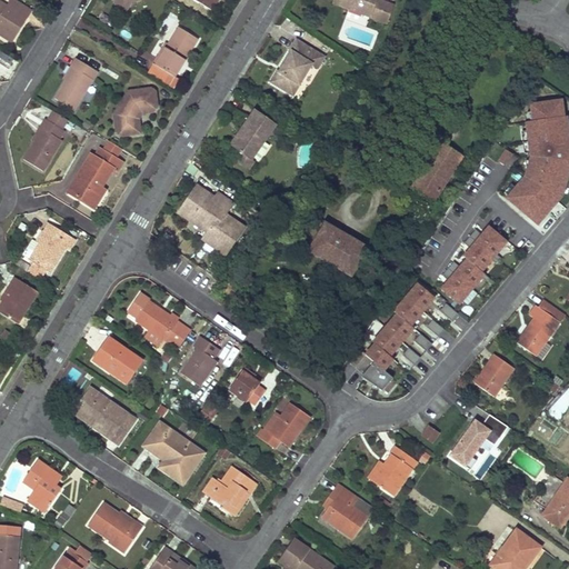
[(0,36),(12,43),(19,31),(32,11),(13,0),(9,0),(7,6),(0,1),(0,36)]
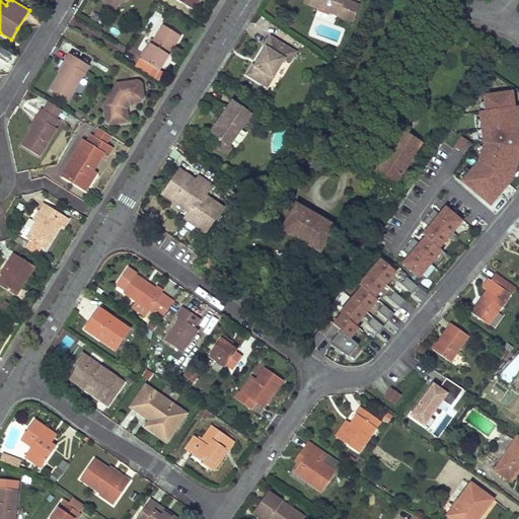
[(127,0),(106,0),(104,3),(116,10),(120,2),(127,0)]
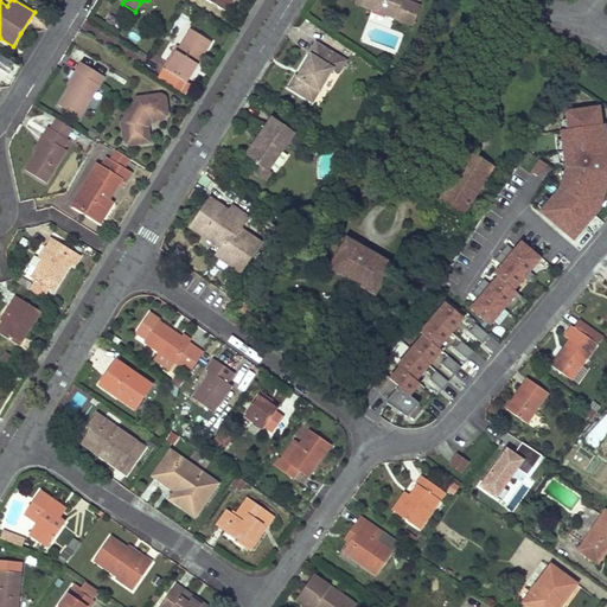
[(206,0),(225,12),(232,0),(206,0)]
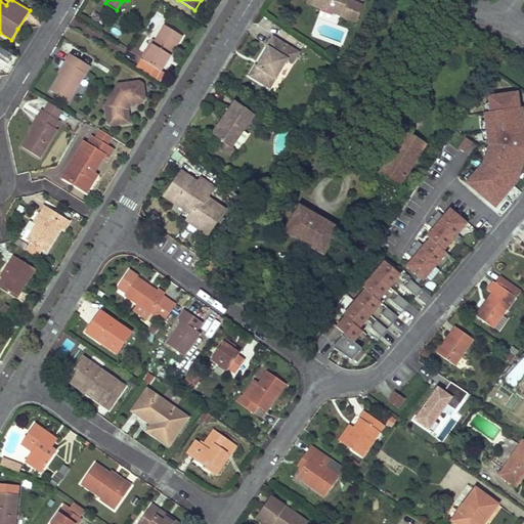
[(315,0),(313,6),(356,22),(362,5),(349,0),(315,0)]
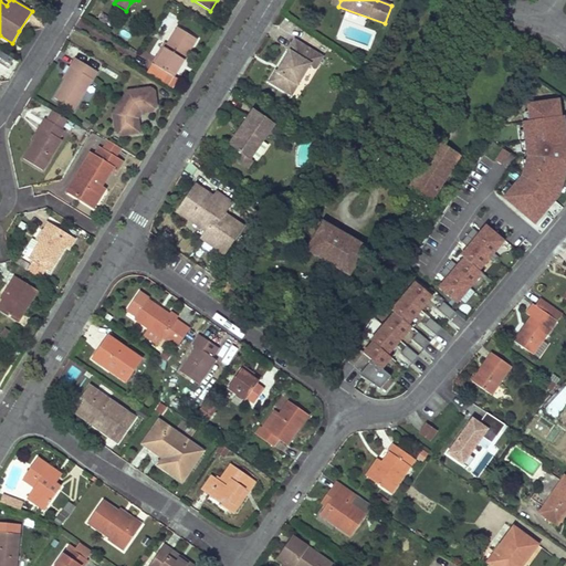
[(159,58),(157,56),(153,63),(146,73),(168,86),(173,90),(179,80),(174,76),(197,40),(178,28),(167,45),(159,58)]
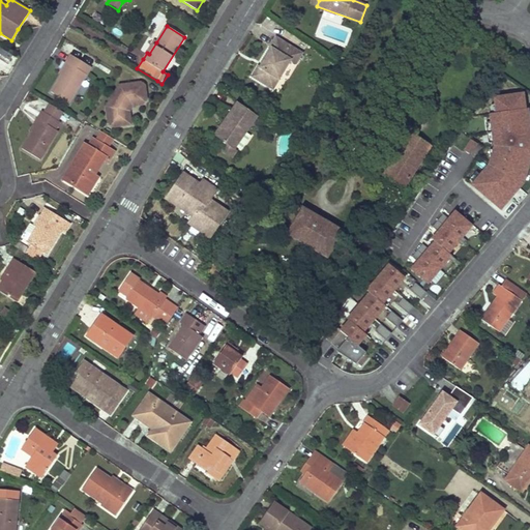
[(252,77),(273,89),(291,60),(296,63),(302,53),(275,37),(269,48),(271,49),(266,57),(263,63),(265,64),(262,68),(260,67),(258,66),(252,77)]
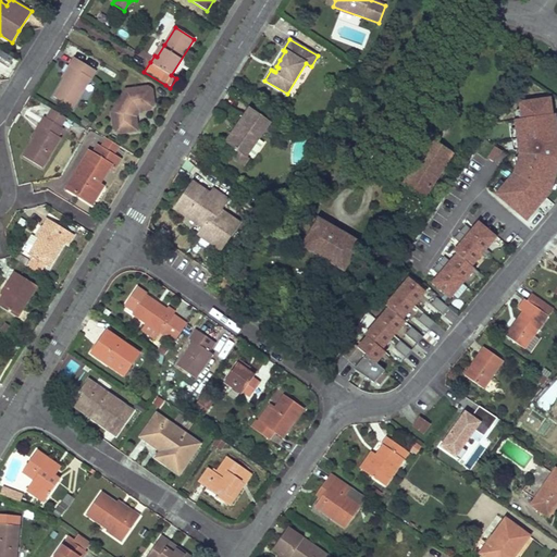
[(164,45),(162,44),(155,56),(157,57),(164,45)]
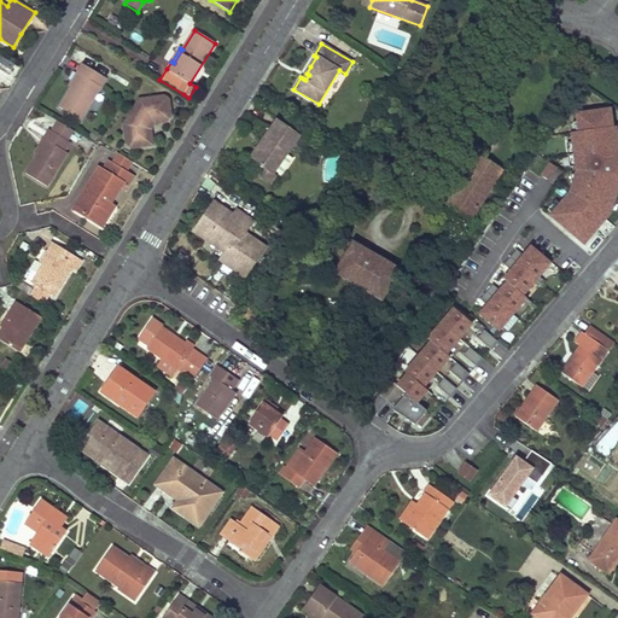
[(4,65),(11,70),(15,64),(7,60),(4,65)]
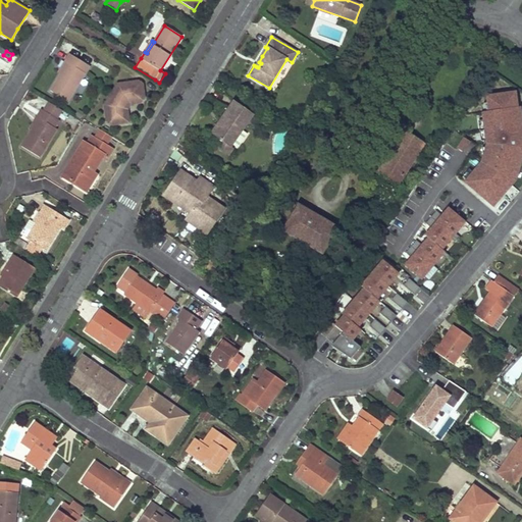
[(50,91),(67,102),(90,66),(69,54),(64,62),(66,63),(60,74),(50,91)]
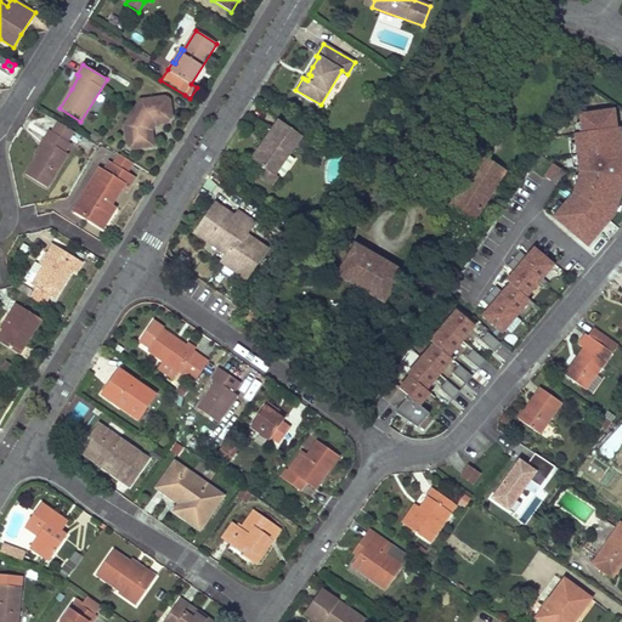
[(79,75),(77,74),(73,82),(69,86),(72,89),(79,75)]
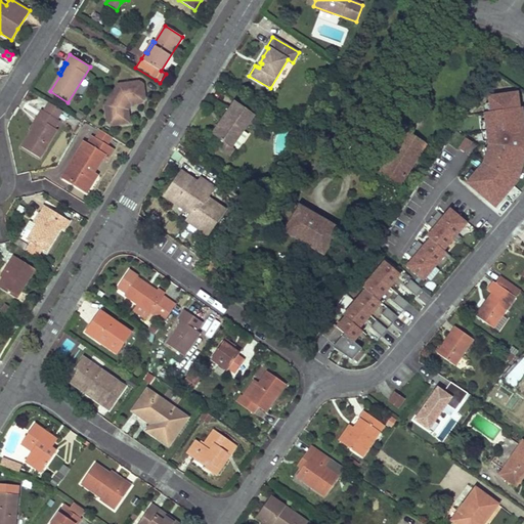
[(142,84),(139,82),(124,84),(118,84),(104,105),(107,123),(113,126),(129,123),(127,105),(141,103),(144,98),(142,84)]
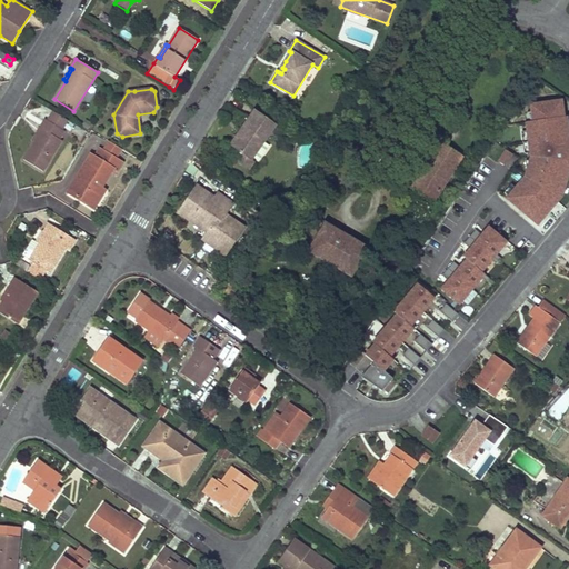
[(503,196),(538,225),(565,192),(568,179),(568,135),(561,98),(528,103),(532,121),(523,122),(529,158),(521,178),(503,196)]
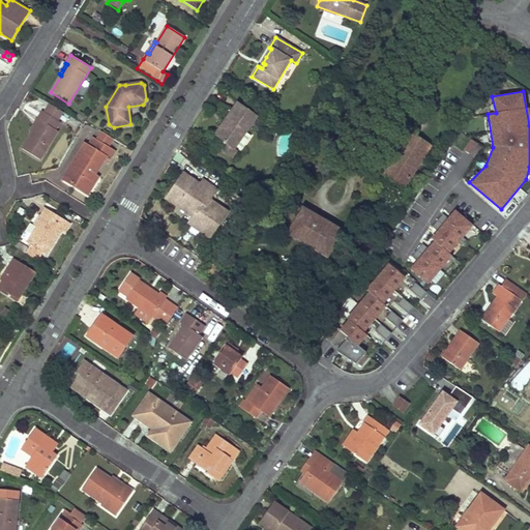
[(224,142),(234,149),(257,116),(238,102),(226,120),(223,123),(225,125),(224,127),(222,126),(214,136),(224,142)]
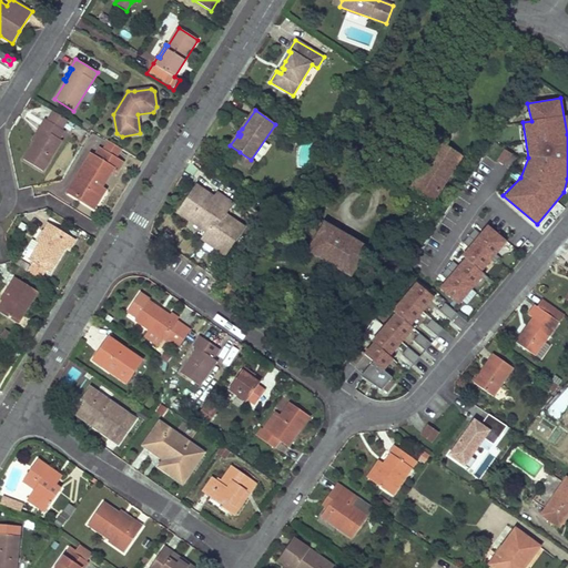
[(53,112),(48,121),(62,130),(68,121),(53,112)]
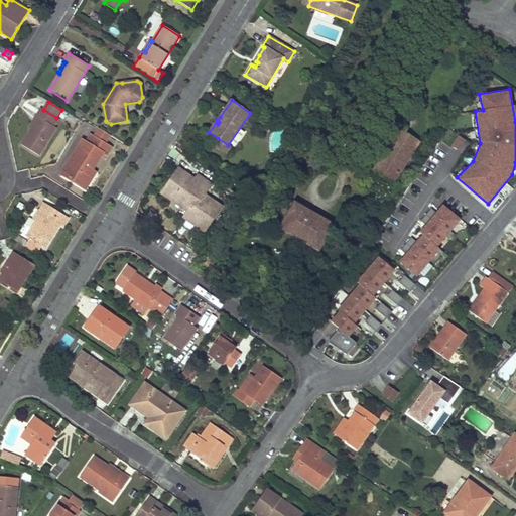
[(36,116),(38,117),(31,128),(21,145),(38,155),(55,128),(53,126),(58,119),(56,118),(43,110),(40,108),(37,114),(36,116)]
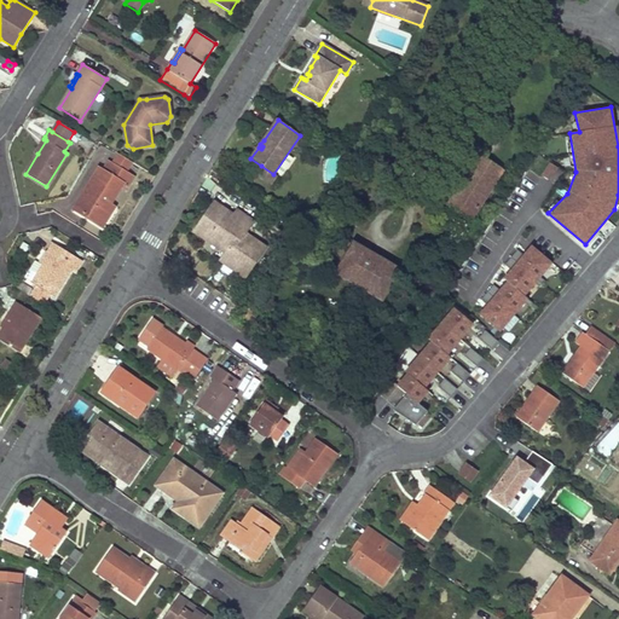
[(46,140),(44,139),(35,152),(38,154),(46,140)]
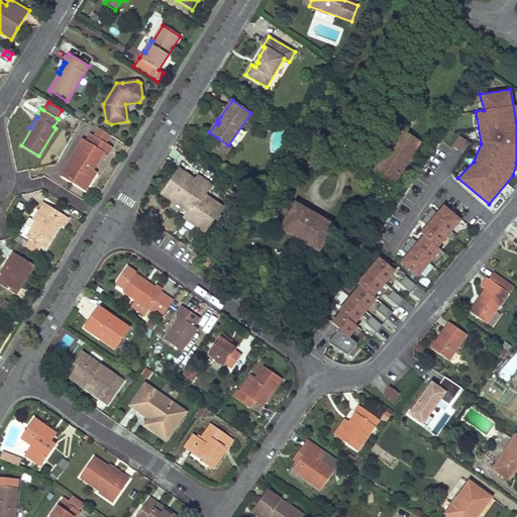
[(64,177),(82,188),(92,171),(101,156),(105,159),(111,148),(105,143),(110,135),(99,128),(94,137),(91,135),(86,142),(82,140),(71,160),(74,161),(64,177)]
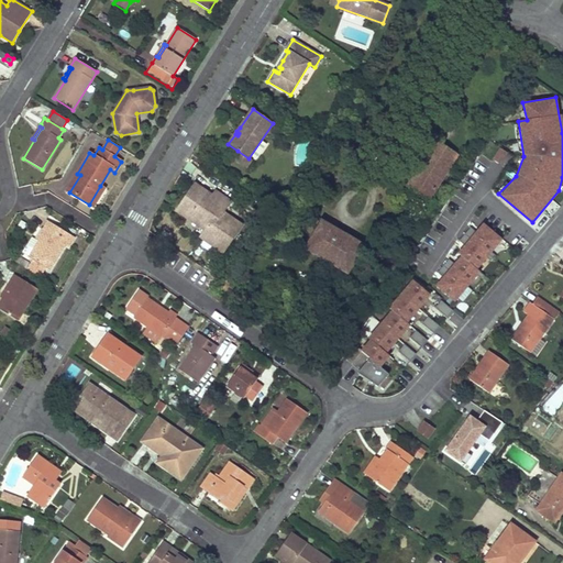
[(406,186),(428,200),(457,155),(434,141),(406,186)]
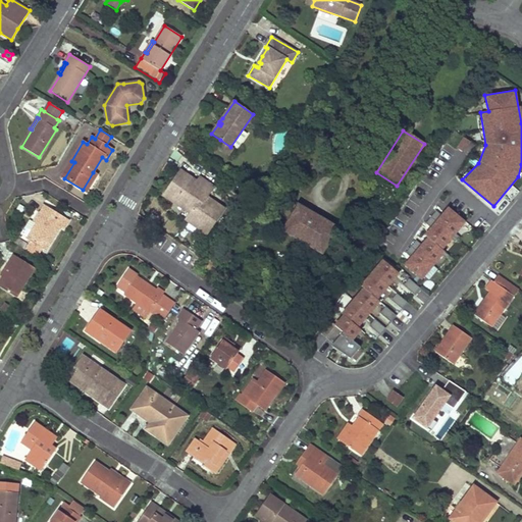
[(463,139),(457,150),(465,155),(472,144),(463,139)]
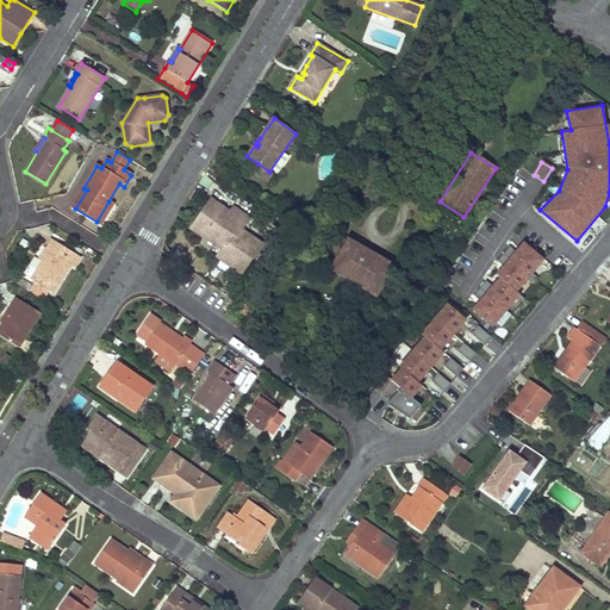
[(257,163),(251,170),(267,181),(273,173),(269,172),(257,163)]
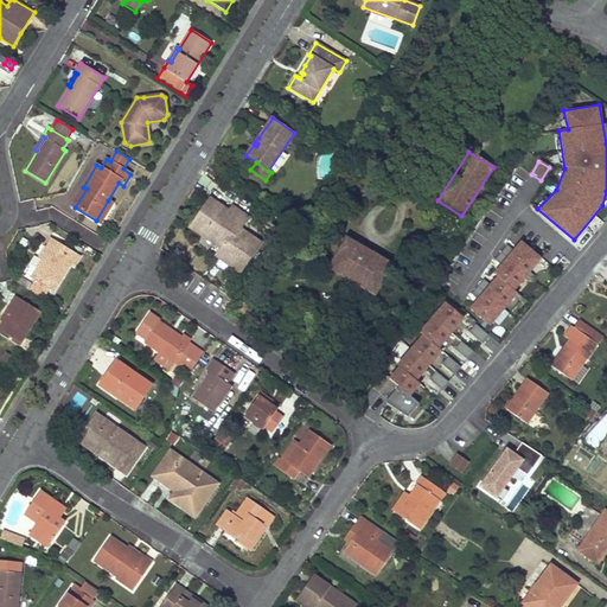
[(87,189),(83,187),(71,205),(75,208),(87,189)]
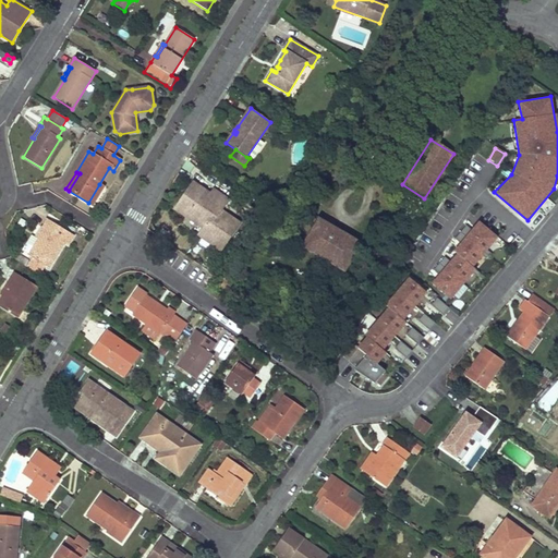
[(183,197),(176,208),(204,228),(198,234),(220,250),(239,223),(220,211),(229,199),(214,190),(210,194),(208,198),(198,192),(202,189),(193,182),(183,197)]
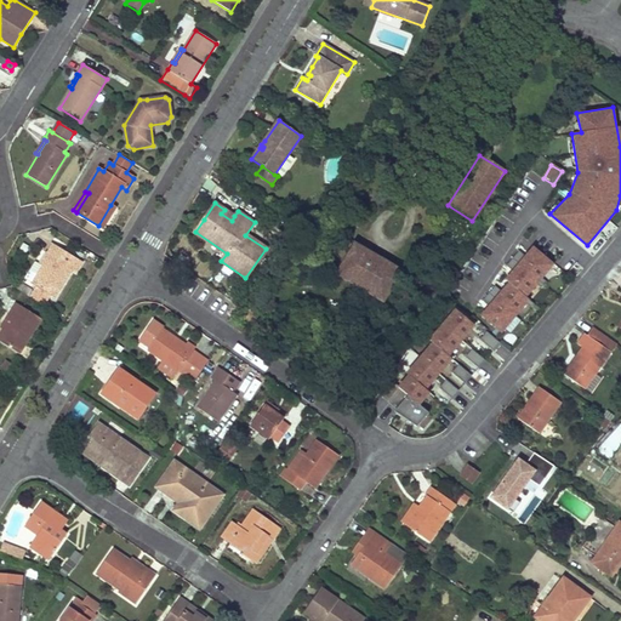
[(115,208),(110,205),(98,226),(103,228),(115,208)]
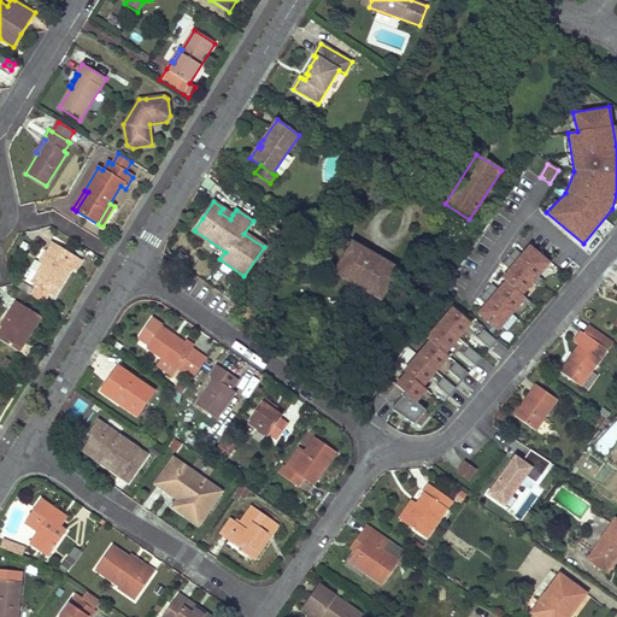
[(223,209),(219,212),(230,219),(233,215),(223,209)]
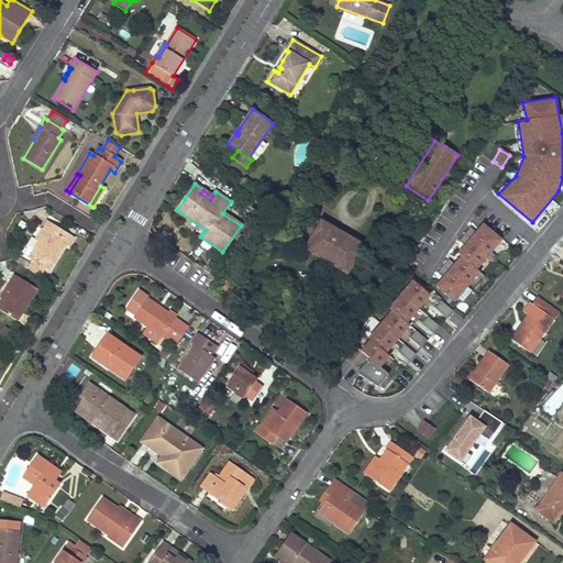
[(28,269),(40,277),(45,268),(50,271),(66,244),(69,246),(75,238),(48,221),(43,230),(45,231),(39,241),(29,256),(29,257),(33,261),(28,269)]
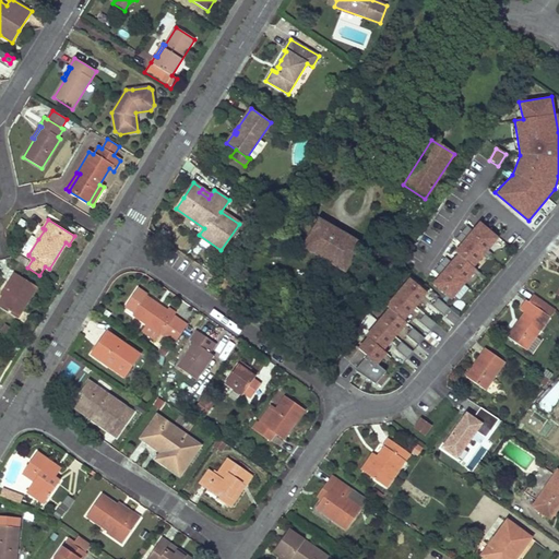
[(304,247),(345,272),(361,245),(320,219),(304,247)]
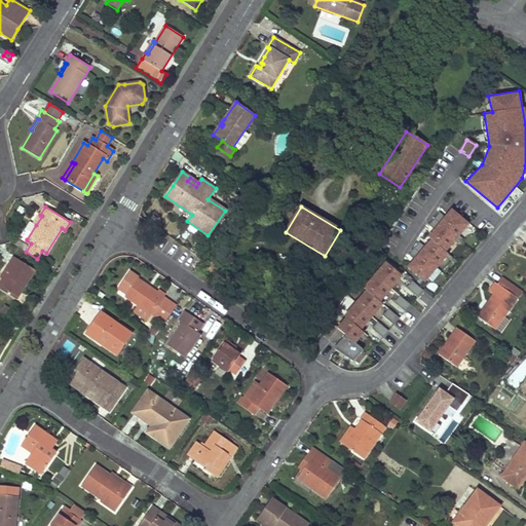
[(406,267),(425,282),(471,224),(450,208),(426,235),(430,238),(406,267)]
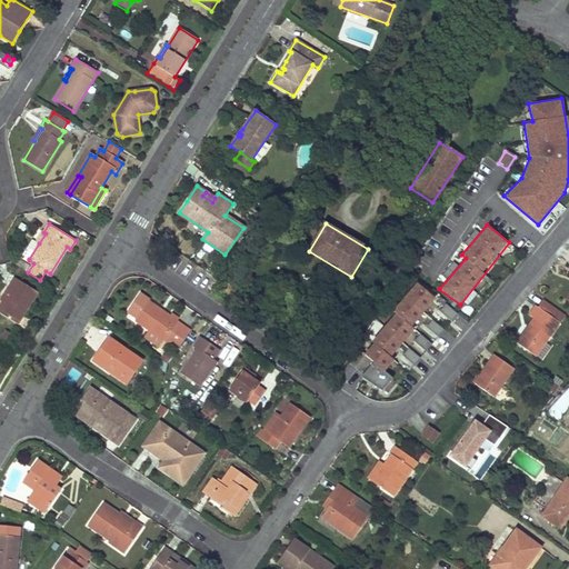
[(46,233),(43,232),(37,242),(39,243),(46,233)]
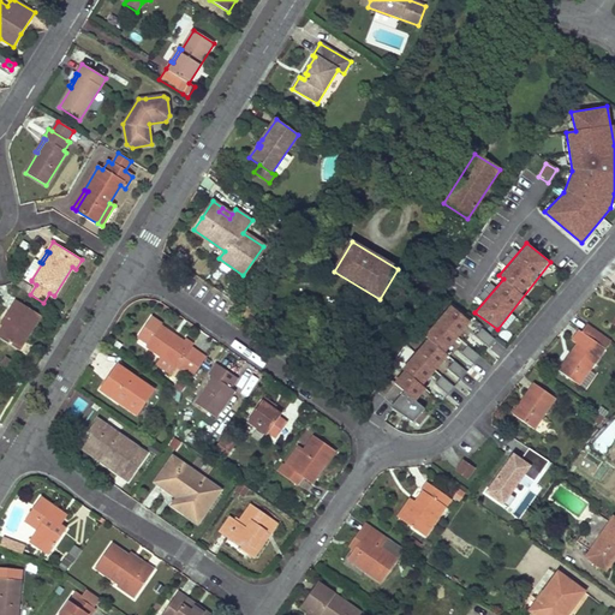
[(40,262),(35,258),(24,275),(31,280),(42,263),(40,262)]
